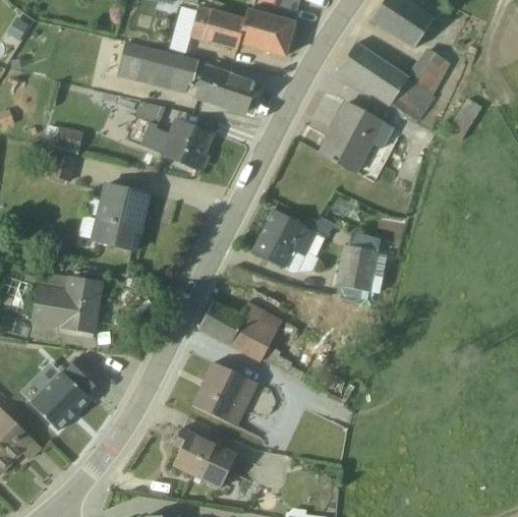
[(275,0),(273,10),(295,17),(299,0),(275,0)]
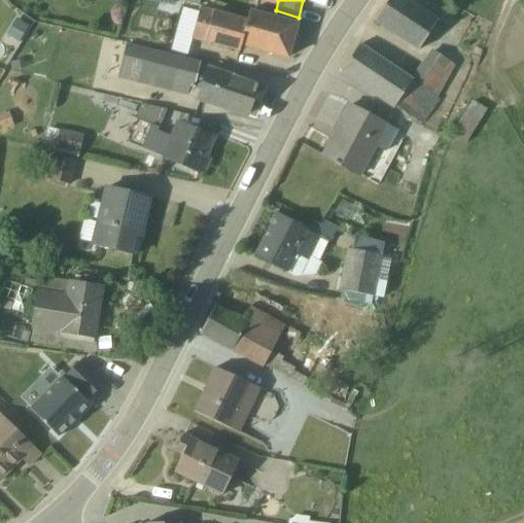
[(387,0),(376,19),(419,47),(439,18),(412,0),(387,0)]
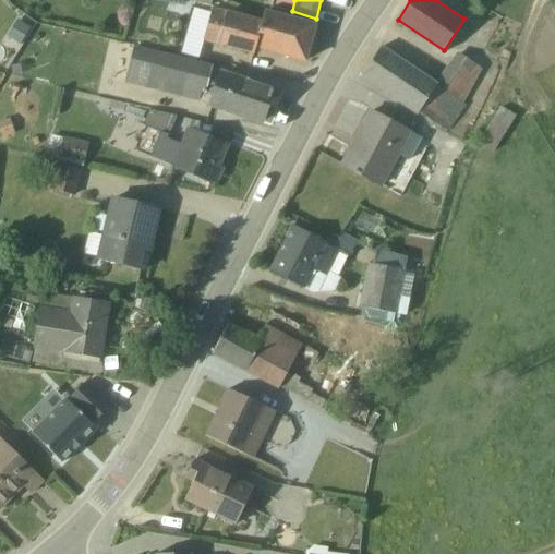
[(191,4),(179,50),(198,55),(204,39),(210,10),(191,4)]
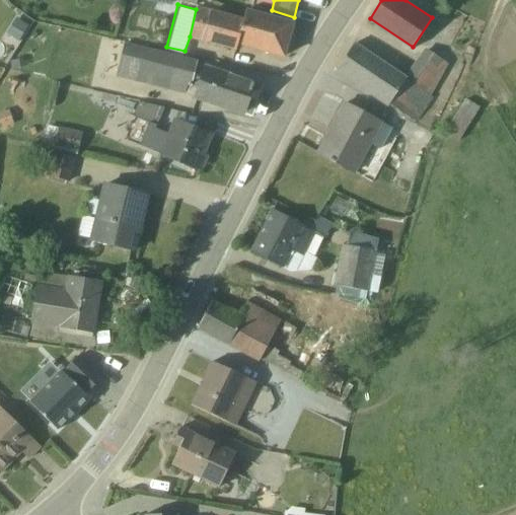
[(243,16),(198,5),(196,9),(190,37),(236,50),(238,42),(243,16)]
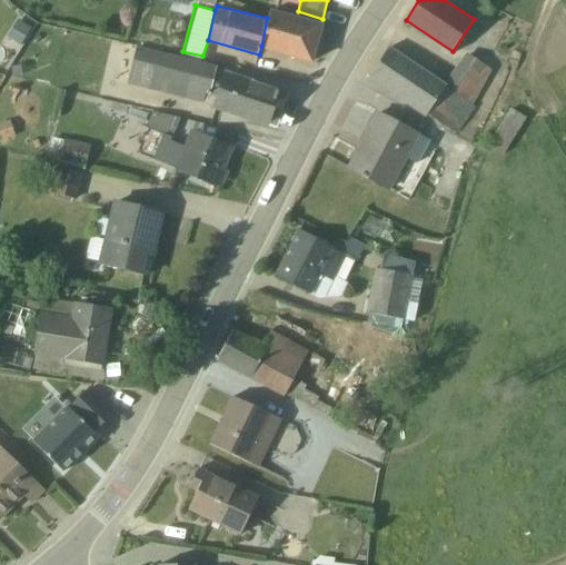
[(321,25),(269,9),(267,18),(261,46),(311,60),(311,59),(321,25)]
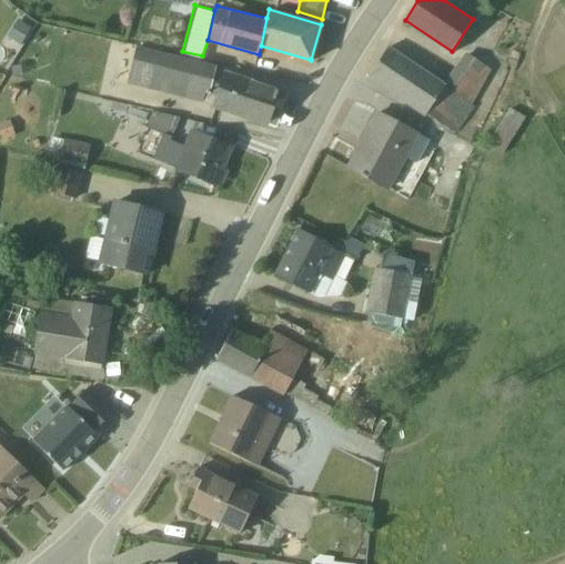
[(212,107),(266,122),(276,90),(215,69),(217,66),(137,44),(128,82),(203,102),(212,104),(212,107)]
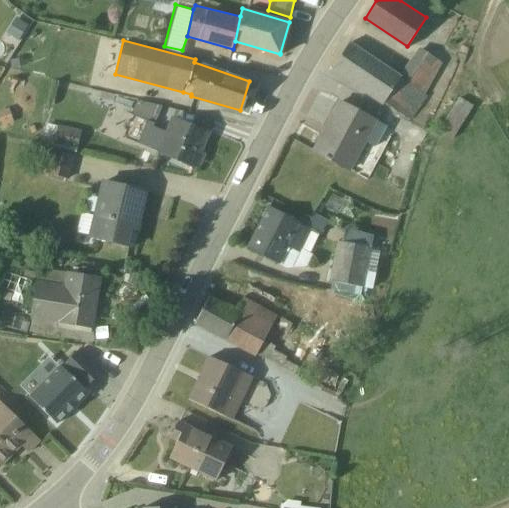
[(349,42),(332,68),(384,102),(412,118),(428,95),(425,93),(442,61),(419,46),(399,75),(349,42)]
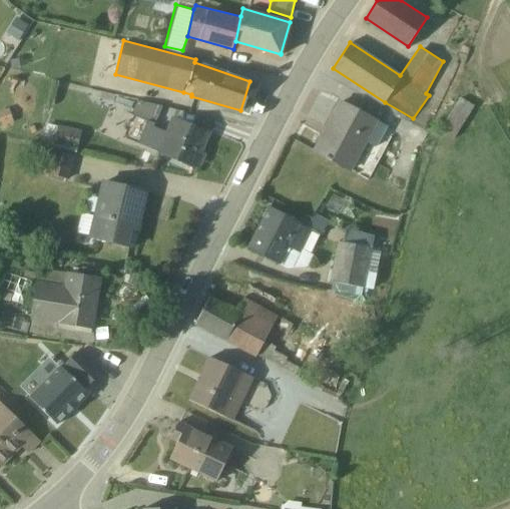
[(134,112),(155,122),(162,106),(138,100),(134,112)]
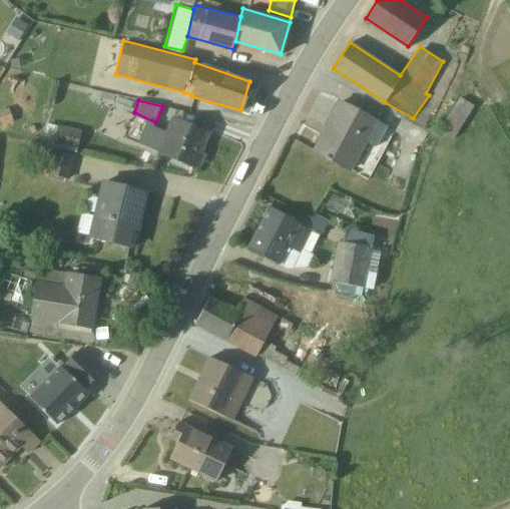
[(378,120),(342,100),(315,149),(352,169),(378,120)]
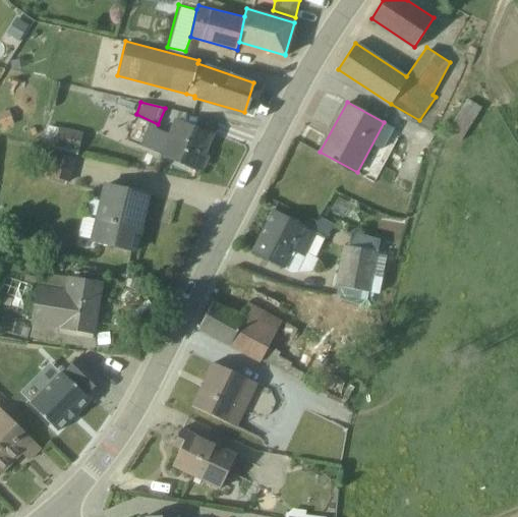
[(463,135),(477,117),(464,108),(451,126),(463,135)]
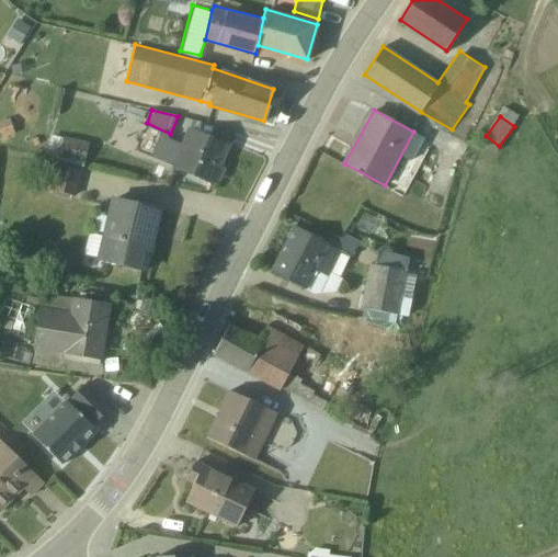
[(178,152),(172,165),(213,181),(214,177),(218,178),(223,167),(219,165),(227,144),(188,128),(182,140),(178,139),(173,150),(178,152)]
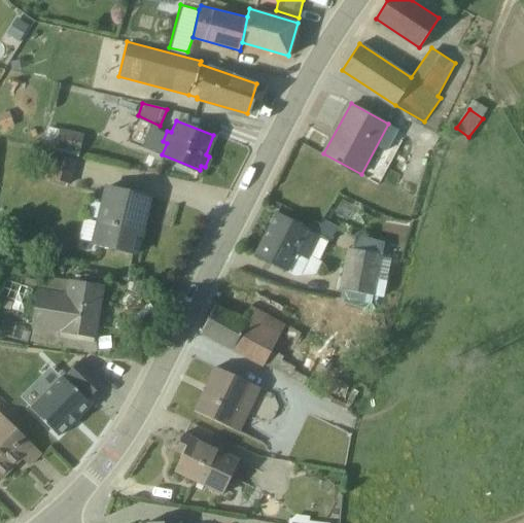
[(76,159),(54,153),(47,178),(71,183),(76,159)]
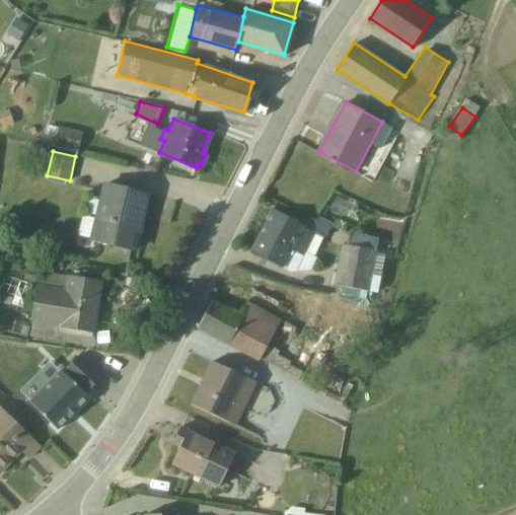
[(103,182),(89,237),(135,248),(148,194),(103,182)]
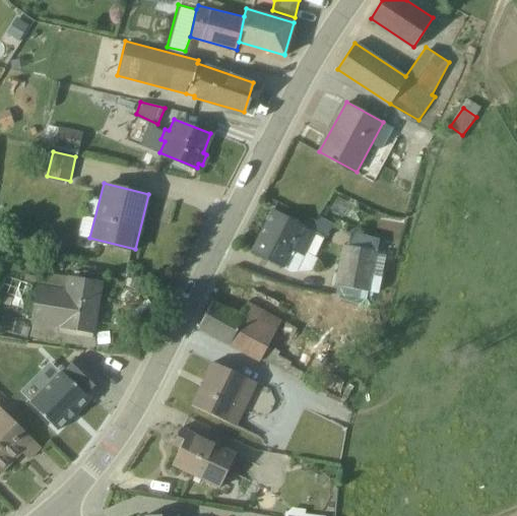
[(353,204),(337,196),(332,206),(347,215),(353,204)]
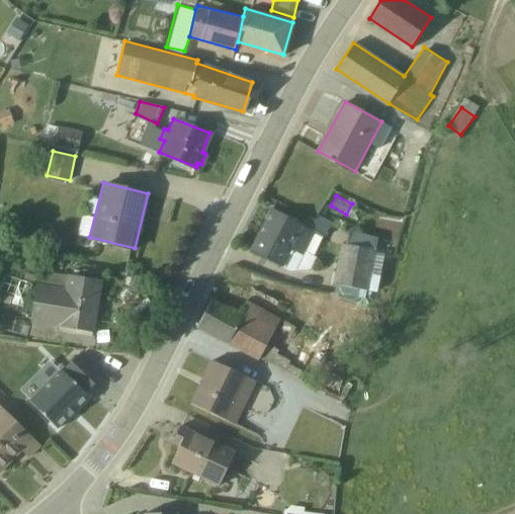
[(251,249),(289,269),(296,268),(310,267),(316,255),(305,250),(315,230),(326,235),(332,222),(318,215),(311,227),(272,207),(251,249)]
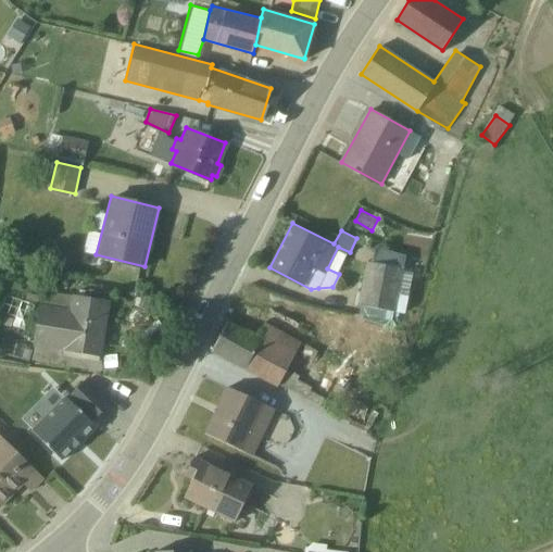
[(361,304),(360,314),(392,320),(393,314),(398,315),(402,295),(399,293),(404,255),(377,247),(375,262),(366,261),(359,303),(361,304)]
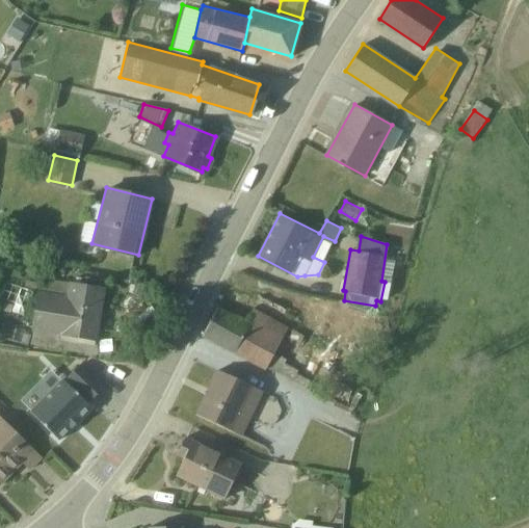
[(38,291),(32,327),(34,328),(31,344),(94,353),(103,289),(109,281),(85,276),(84,286),(44,280),(42,291),(38,291)]
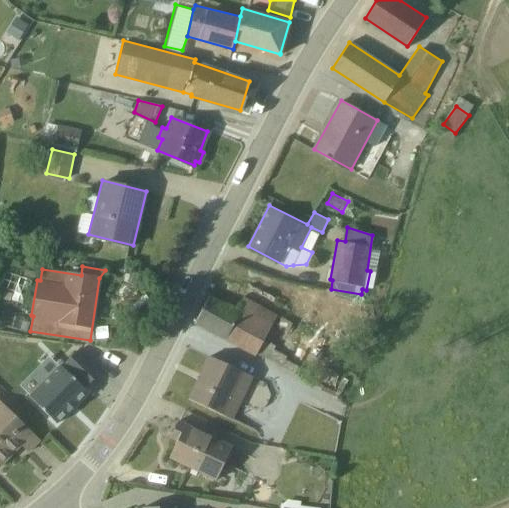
[(238,310),(209,295),(195,321),(257,354),(258,352),(294,373),(296,371),(297,371),(300,366),(285,359),(287,355),(274,348),(275,345),(265,339),(269,331),(271,332),(273,329),(271,327),(277,314),(245,297),(238,310)]
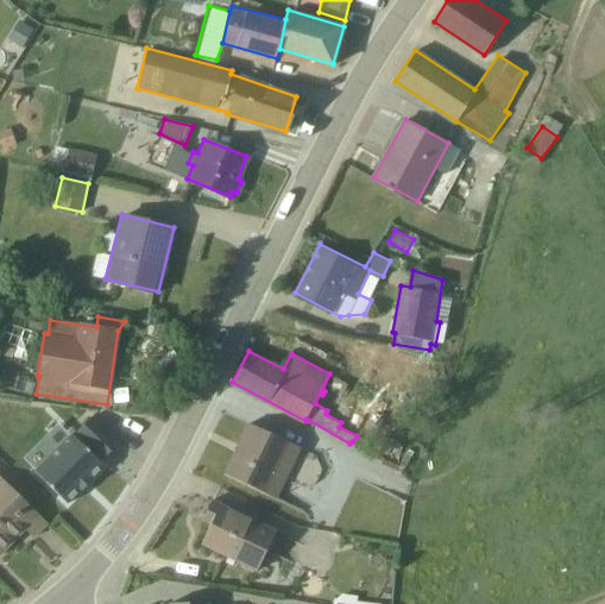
[(408,358),(398,356),(392,383),(403,384),(408,358)]
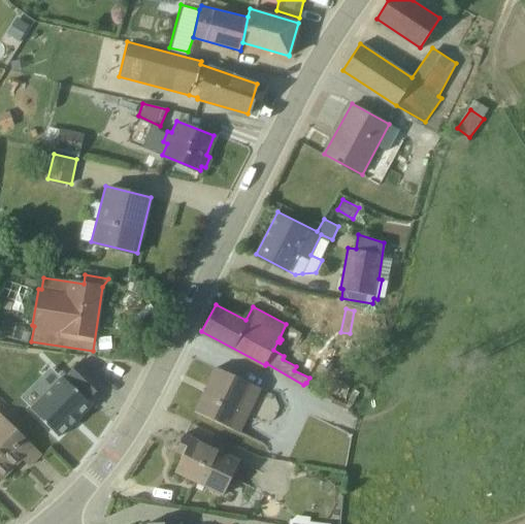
[(305,334),(291,326),(285,337),(298,346),(305,334)]
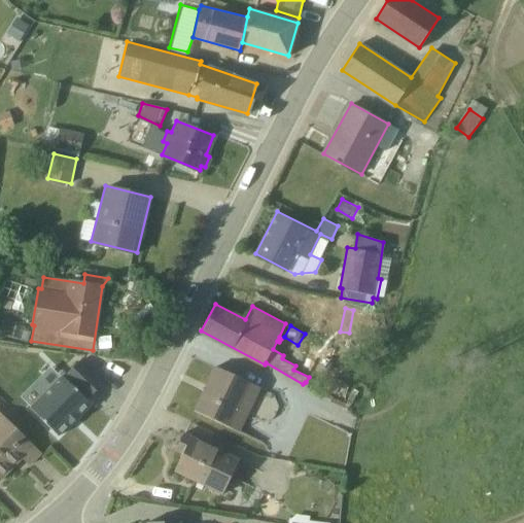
[(338,346),(315,335),(298,368),(313,375),(312,378),(323,384),(327,375),(324,373),(338,346)]
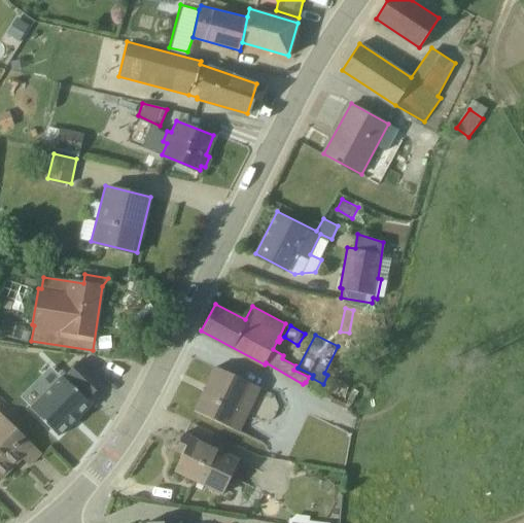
[(32,409),(59,434),(91,403),(85,397),(88,395),(90,396),(103,383),(79,360),(32,409)]
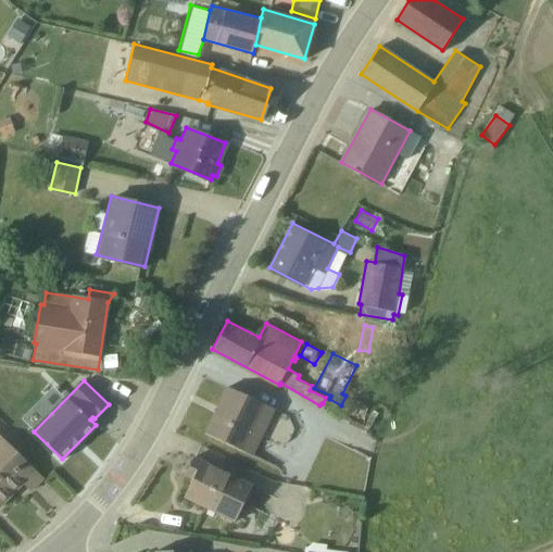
[(275,409),(228,386),(206,431),(253,454),(275,409)]
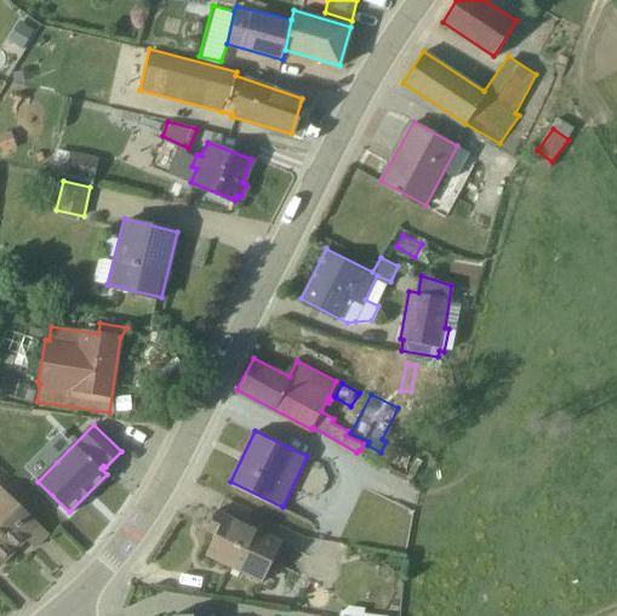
[(0,564),(27,539),(35,546),(49,532),(0,484),(0,564)]
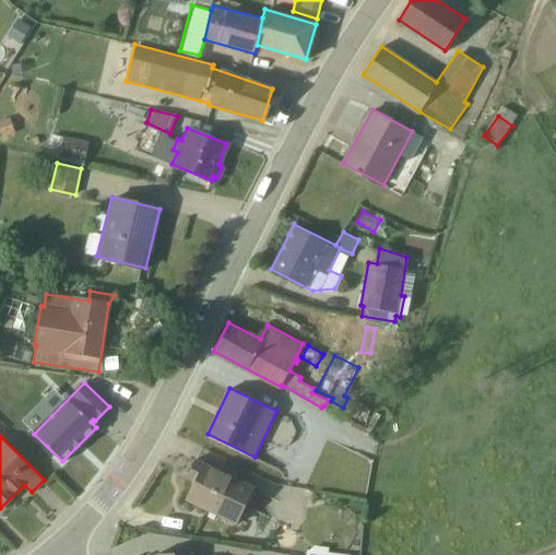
[(253,487),(194,459),(186,476),(193,481),(186,498),(237,523),(253,487)]
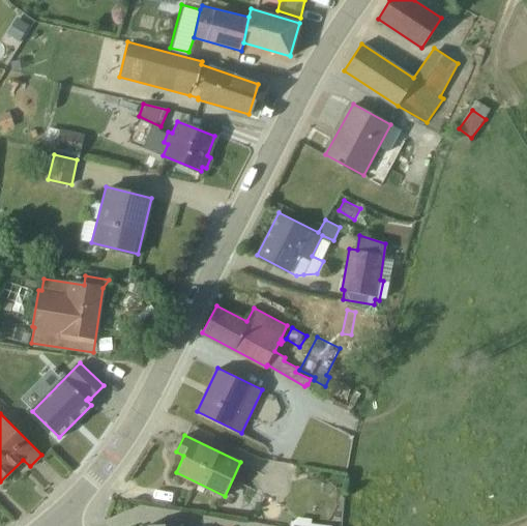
[(292,525),(331,525),(312,523),(312,519),(299,517),(292,521),(291,525),(292,525)]
